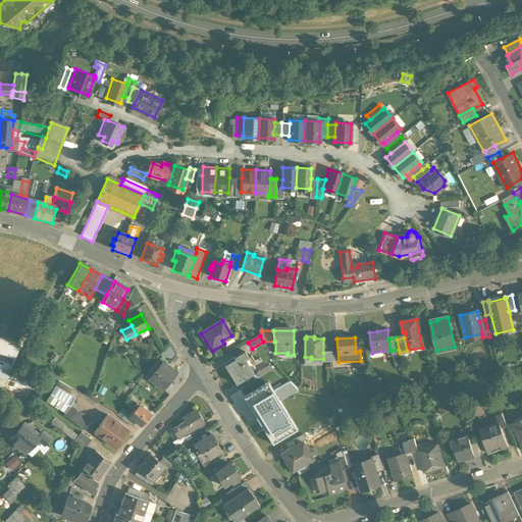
[(0,387),(3,389),(10,371),(18,347),(0,340),(0,387)]
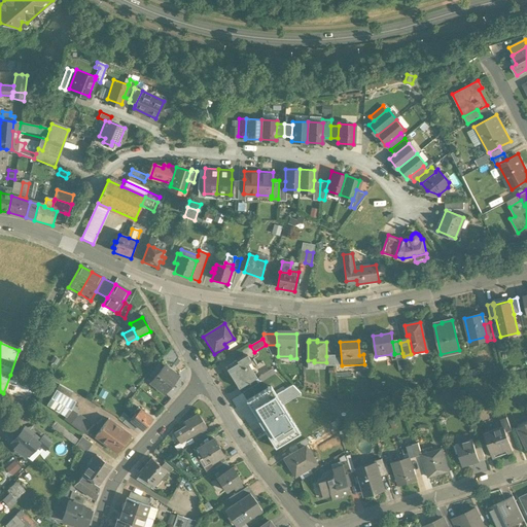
[(402,353),(394,354),(394,353),(391,354),(392,360),(392,361),(403,359),(403,356),(402,353)]
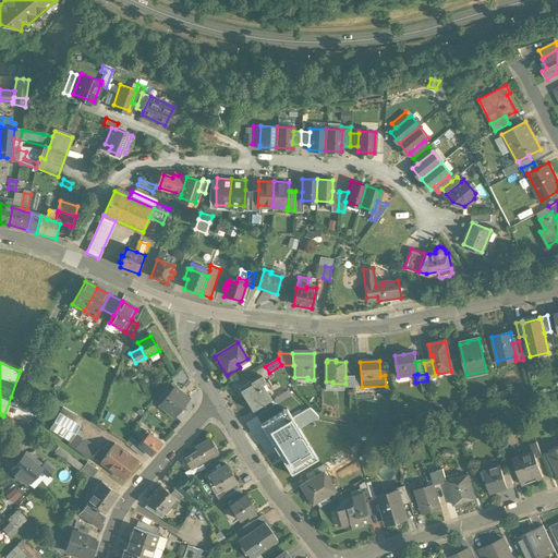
[(262,376),(250,384),(251,385),(240,391),(245,400),(246,399),(249,402),(254,409),(263,404),(263,405),(271,401),(263,386),(266,384),(262,376)]
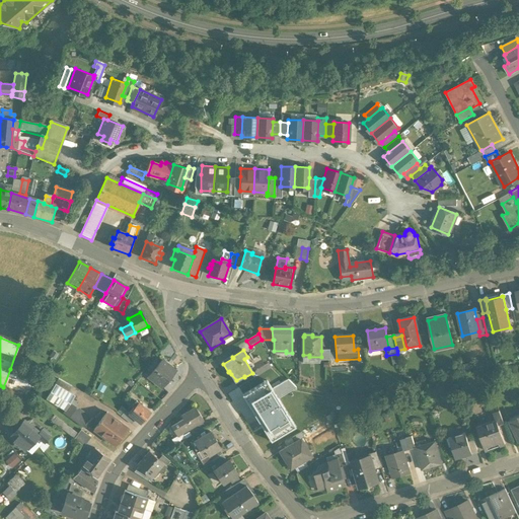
[(329,351),(321,351),(321,357),(320,362),(330,362),(329,351)]
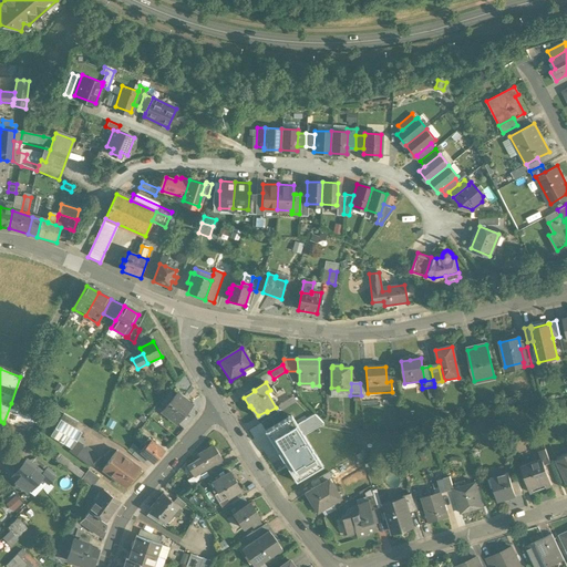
[(177,394),(162,413),(176,424),(192,406),(177,394)]
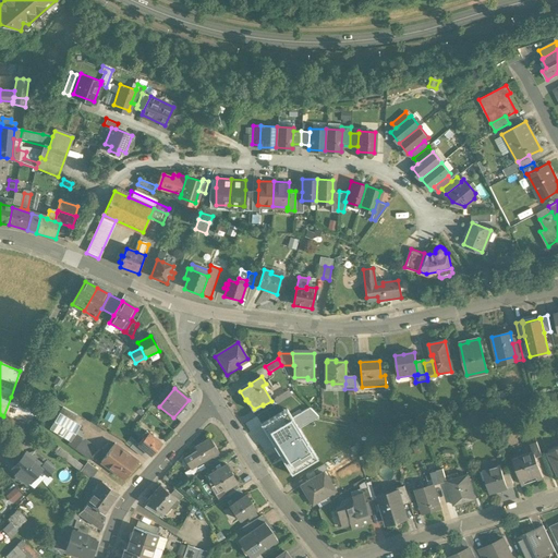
[(289,391),(275,399),(278,404),(292,397),(289,391)]
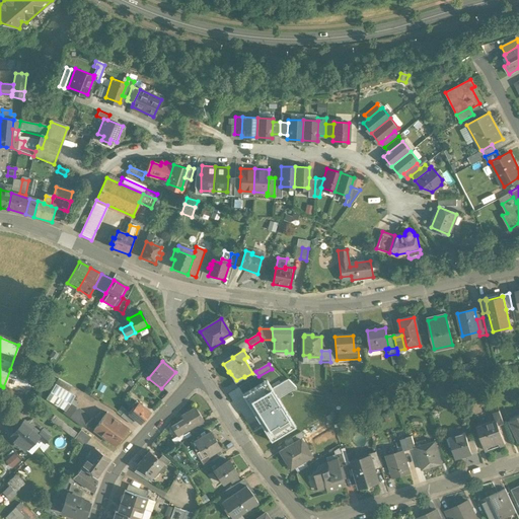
[(65,383),(52,376),(49,382),(55,386),(55,385),(61,389),(65,383)]
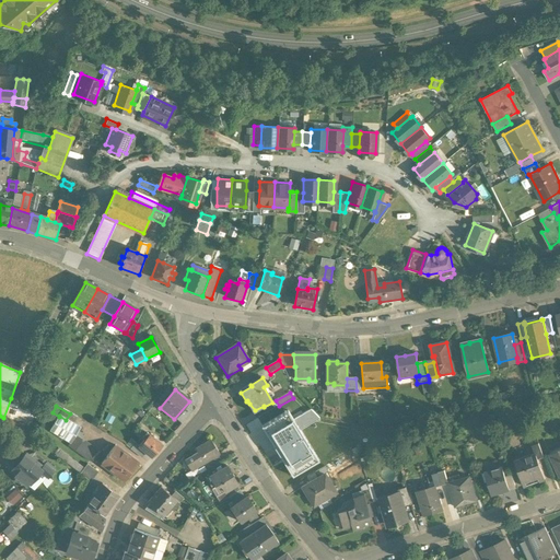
[(311,410),(293,421),(300,432),(321,420),(311,410)]
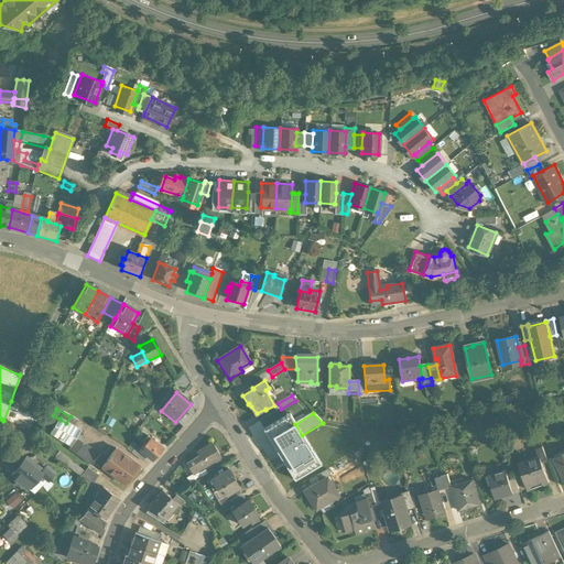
[(293,480),(320,465),(302,435),(295,424),(290,415),(263,431),(293,480)]
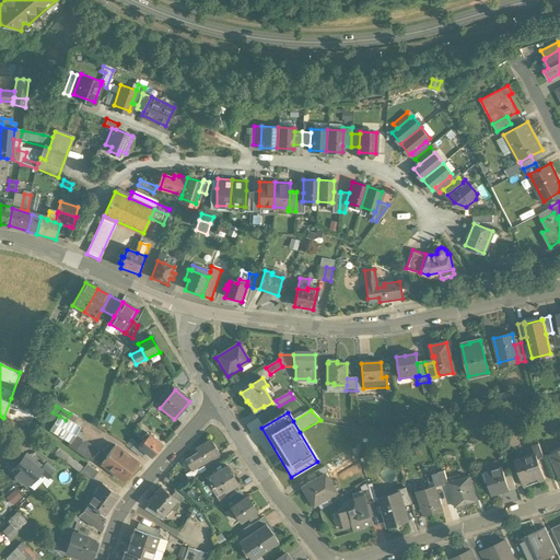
[(66,420),(59,416),(59,417),(50,431),(71,443),(74,436),(76,435),(80,428),(66,420)]
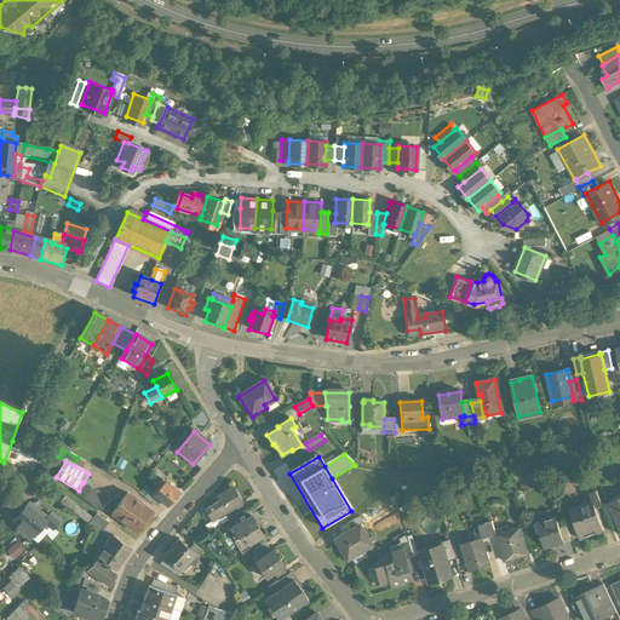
[(179,493),(162,480),(158,486),(160,487),(153,495),(168,507),(179,493)]
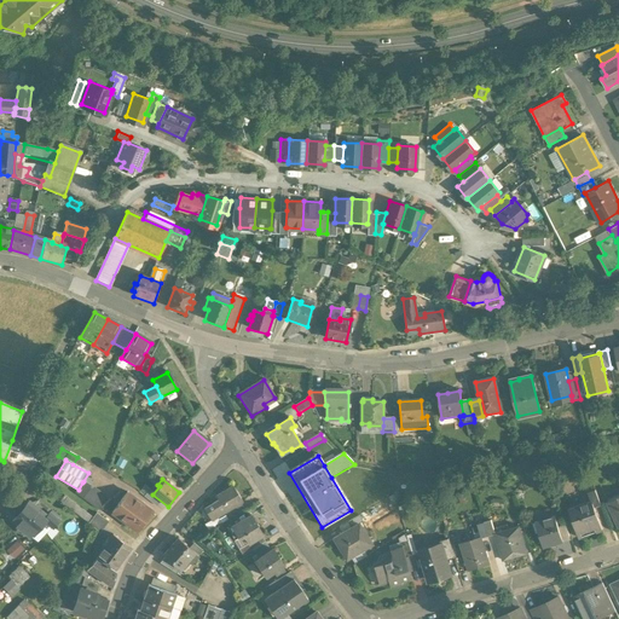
[(108,499),(84,481),(82,482),(79,490),(75,495),(99,512),(108,499)]
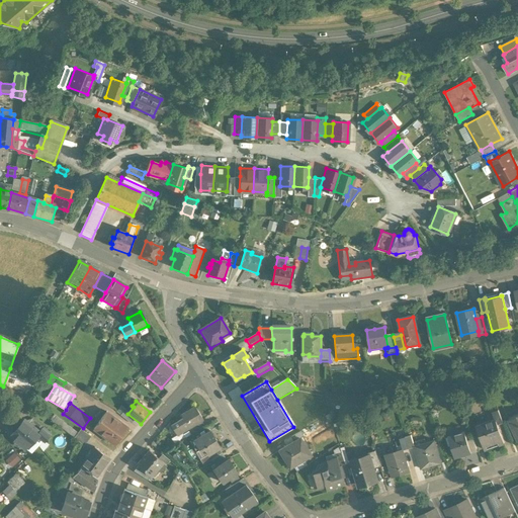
[(194,408),(181,417),(183,420),(171,427),(177,438),(190,429),(201,423),(203,422),(194,408)]
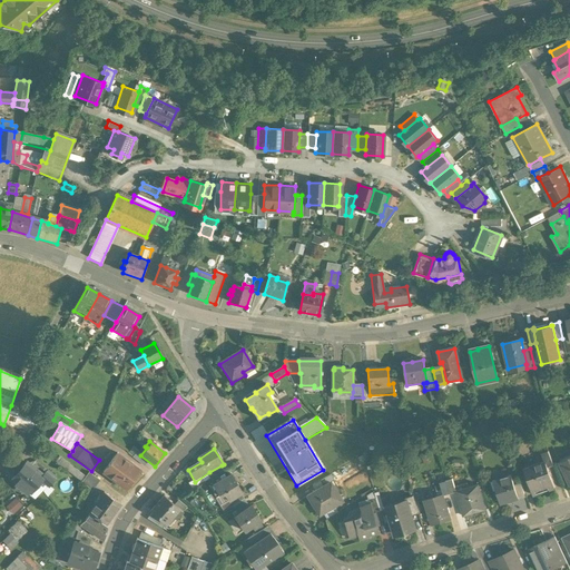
[(150,472),(155,467),(140,455),(136,452),(131,458),(150,472)]
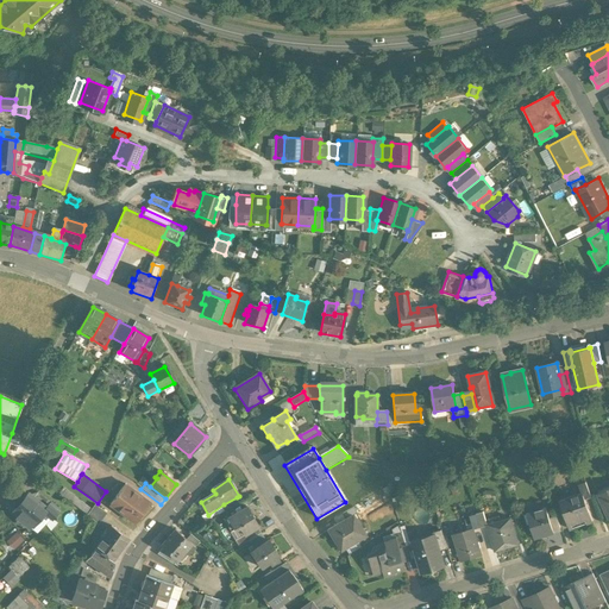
[(585,483),(578,487),(582,496),(584,501),(591,498),(585,483)]
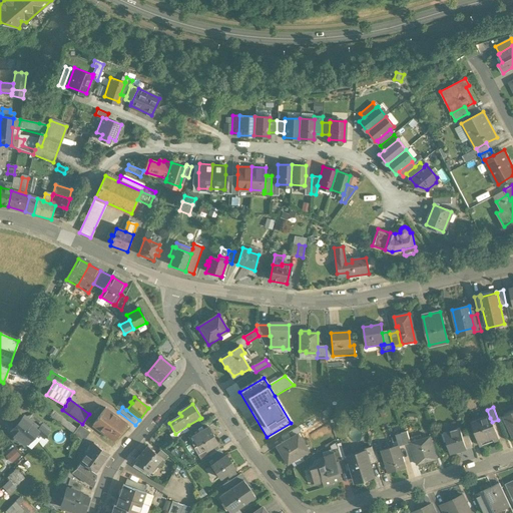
[(126,424),(105,409),(93,426),(113,441),(126,424)]
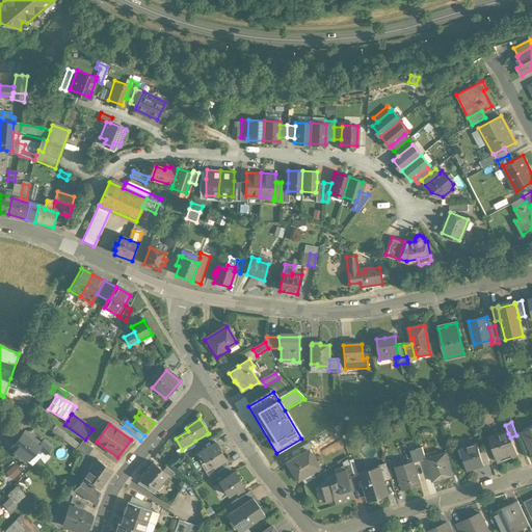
[(531,428),(522,433),(531,454),(531,453),(531,428)]
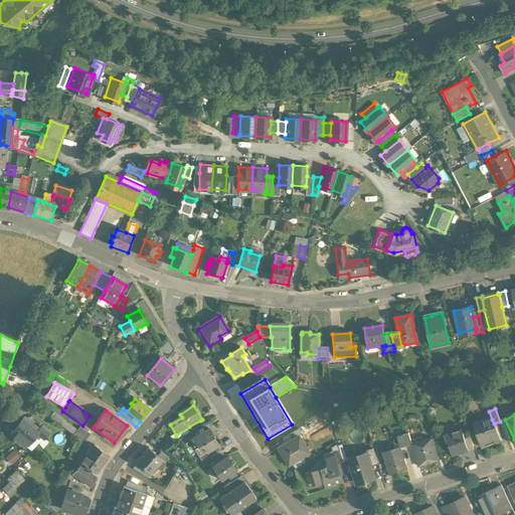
[(33,417),(28,422),(38,431),(41,427),(42,425),(33,417)]
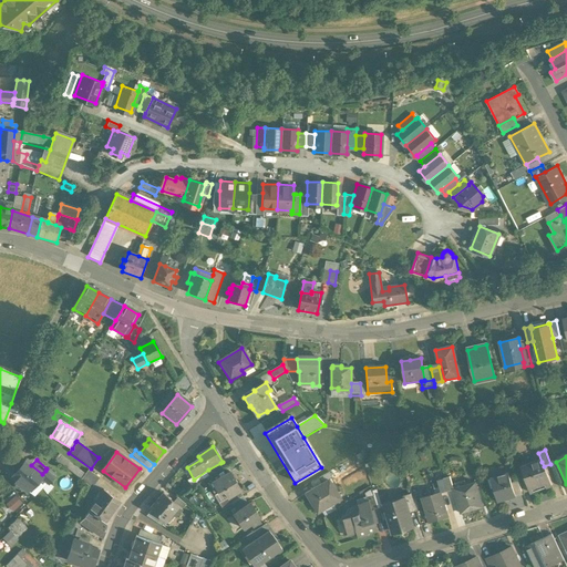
[(27,462),(14,476),(19,481),(29,490),(30,490),(40,478),(42,475),(42,474),(31,465),(27,462)]
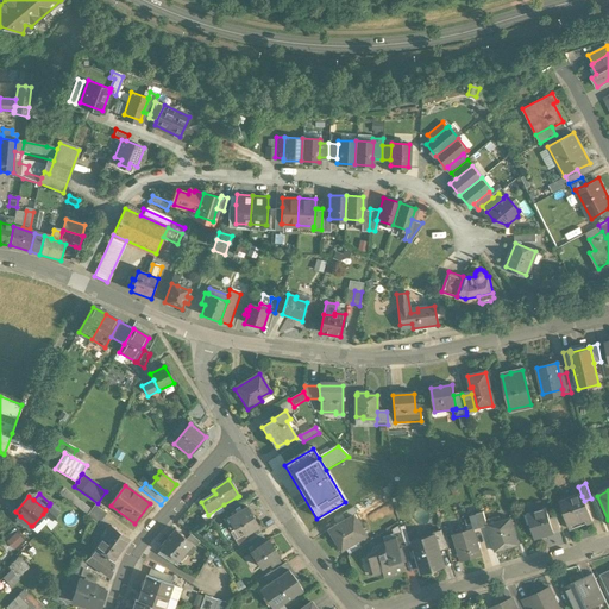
[(582,496),(562,503),(565,513),(563,513),(569,531),(591,522),(584,501),(582,496)]
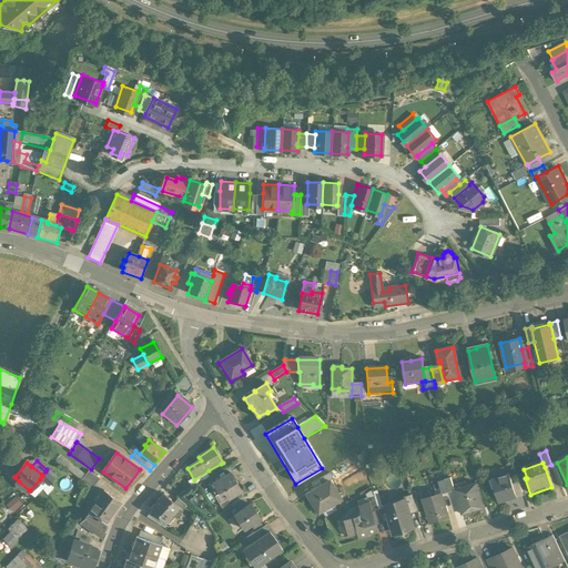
[(221,464),(209,470),(212,476),(224,469),(221,464)]
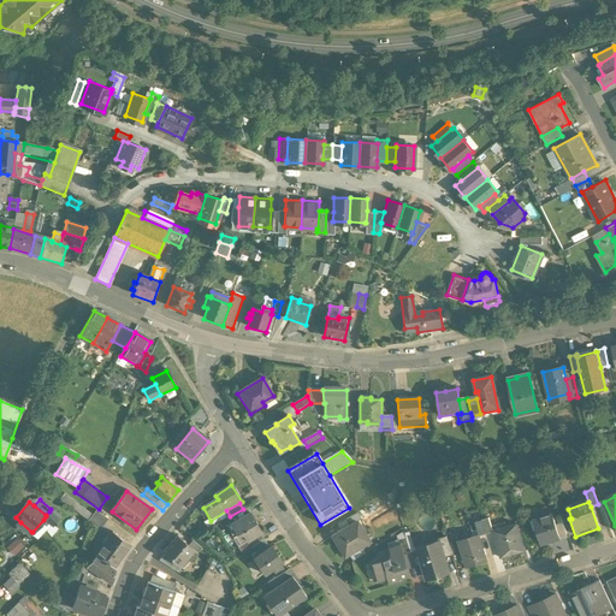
[(59,520),(49,511),(46,515),(46,516),(43,520),(53,527),(59,520)]
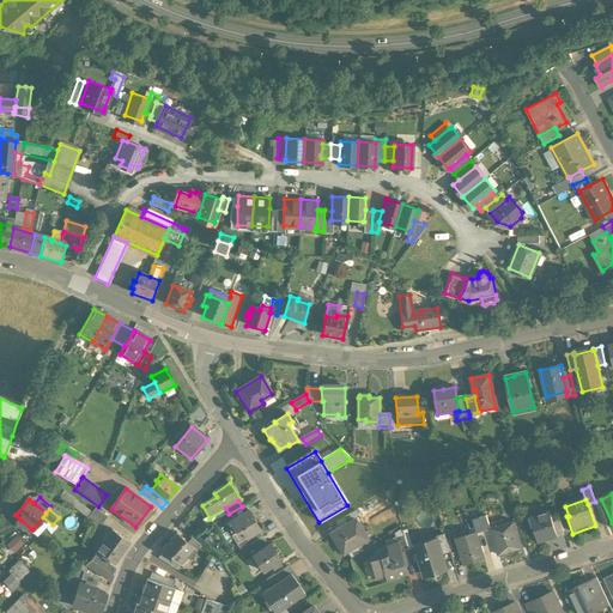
[(108,519),(96,509),(89,520),(99,529),(108,519)]
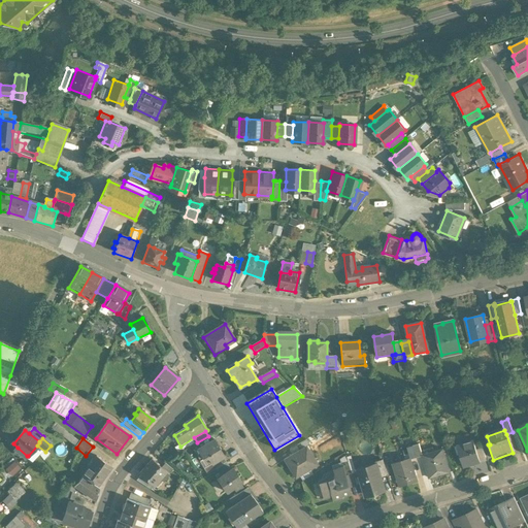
[(306,440),(296,447),(299,453),(306,449),(309,446),(306,440)]
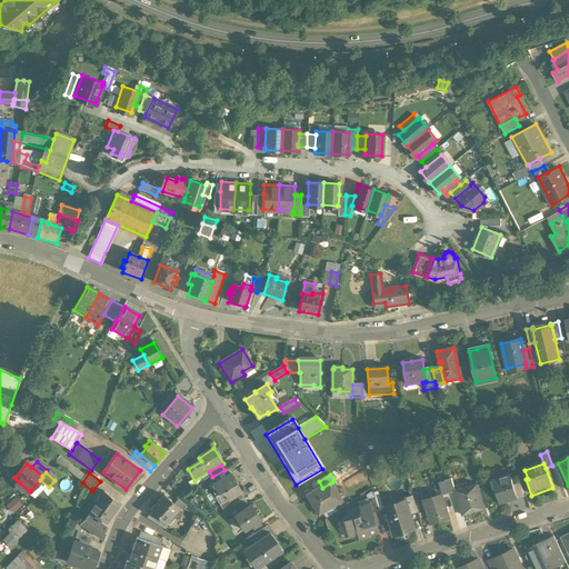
[(242,493),(231,476),(210,488),(216,499),(223,495),(228,502),(229,501),(240,495),(242,493)]
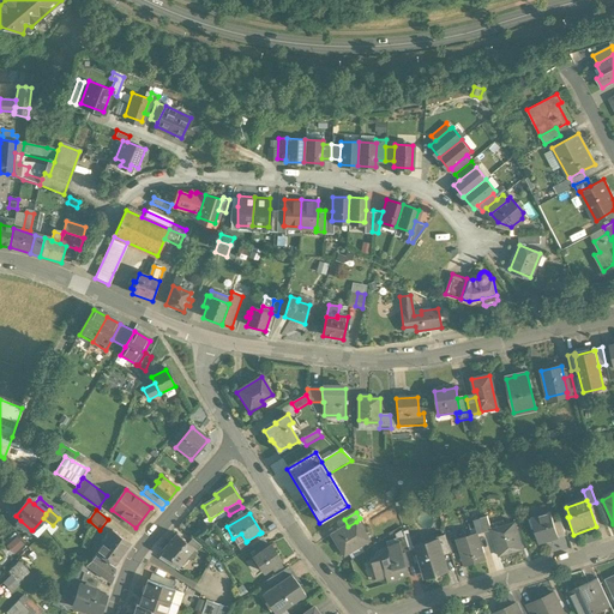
[(549,513),(531,519),(539,545),(546,542),(546,541),(553,539),(557,537),(553,524),(549,513)]
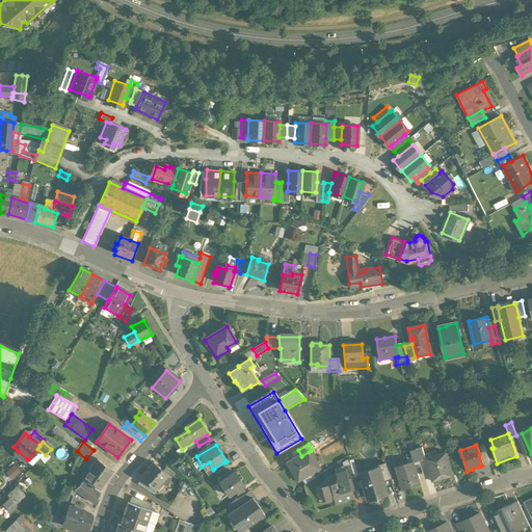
[(422,448),(416,450),(419,462),(425,459),(422,448)]
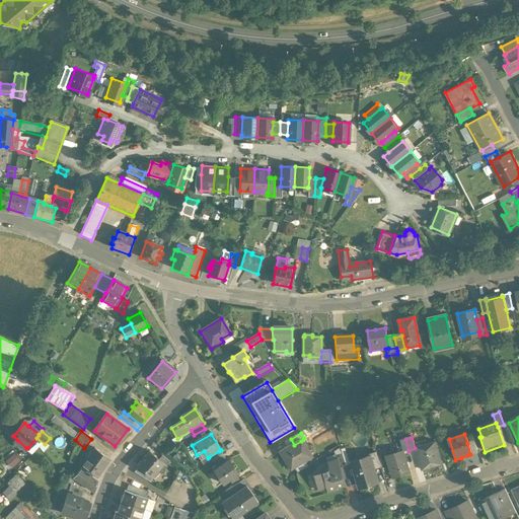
[(405,439),(399,440),(402,451),(403,452),(409,451),(405,439)]
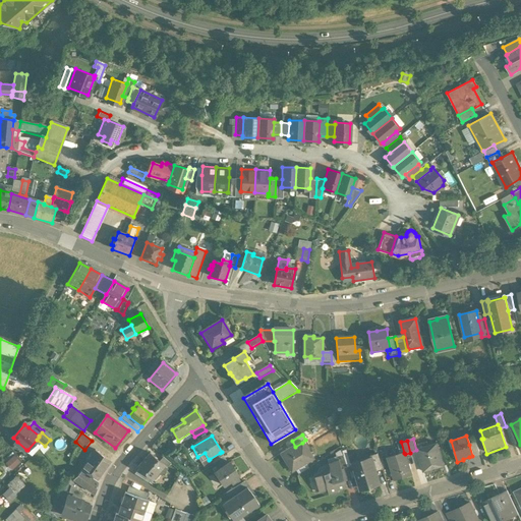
[(26,450),(17,442),(15,444),(24,452),(26,450)]
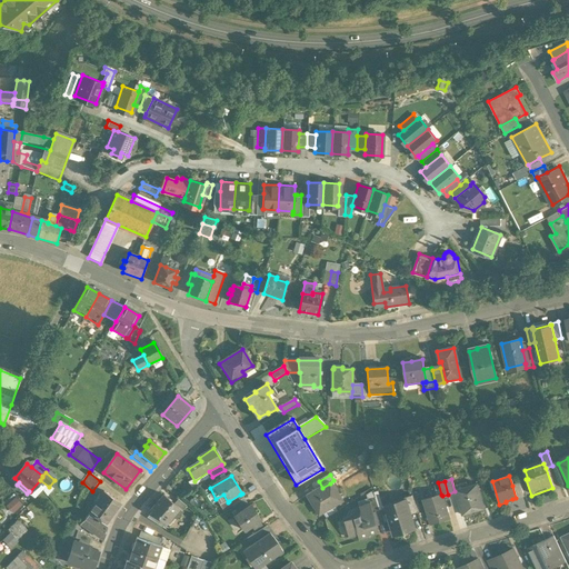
[(322,488),(307,497),(319,516),(341,502),(330,483),(322,488)]
